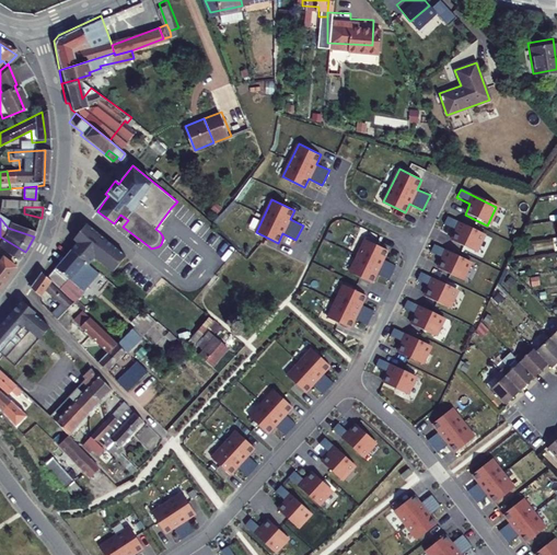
[(456,232),(451,242),(474,253),(483,234),(447,218),(443,226),(456,232)]
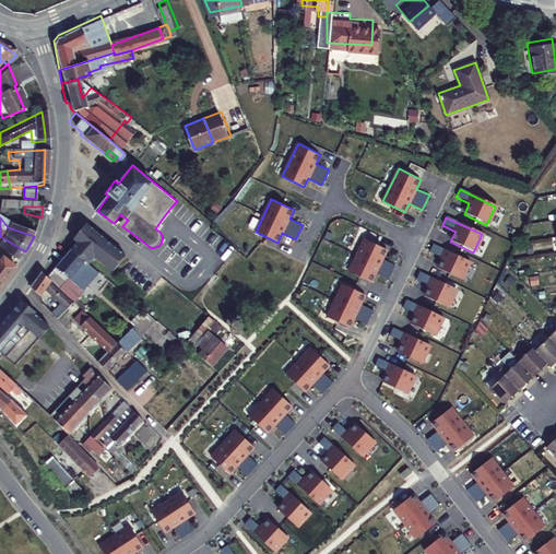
[(75,239),(80,243),(97,257),(116,271),(128,255),(87,223),(75,239)]
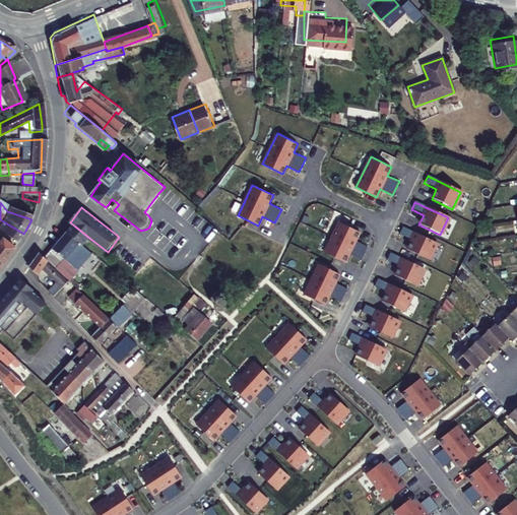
[(0,235),(14,244),(23,234),(0,219),(0,235)]
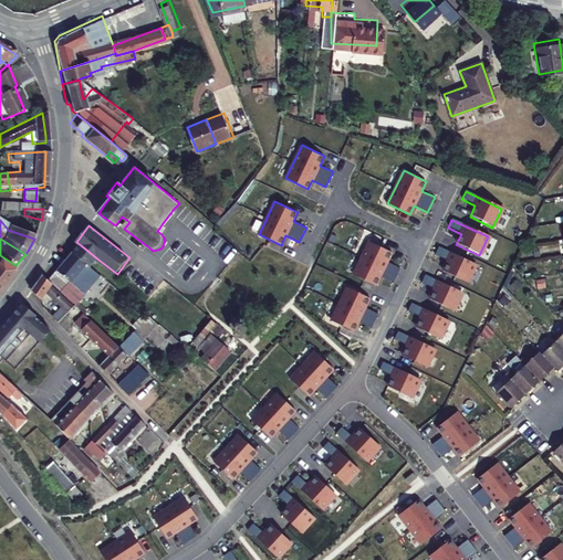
[(354,274),(376,285),(381,276),(394,282),(400,267),(387,262),(393,252),(369,241),(354,274)]
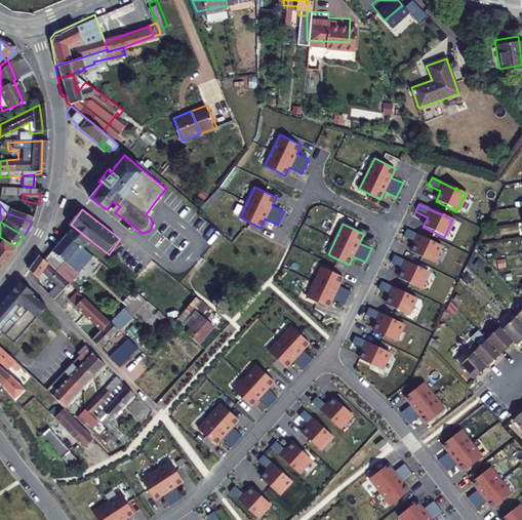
[(75,228),(69,233),(86,247),(91,241),(75,228)]
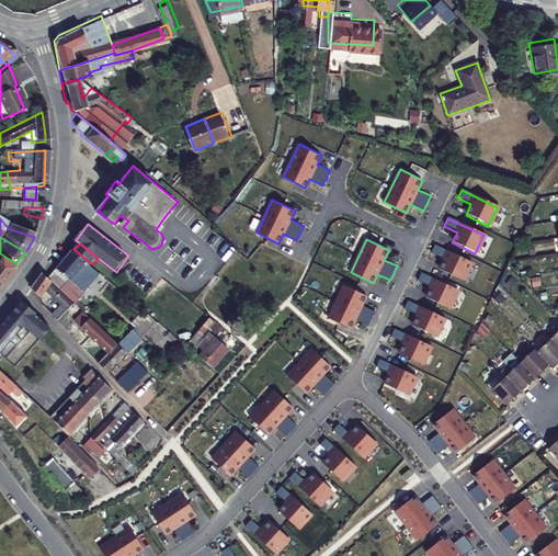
[(444,260),(439,271),(462,282),(470,264),(434,247),(431,254),(444,260)]
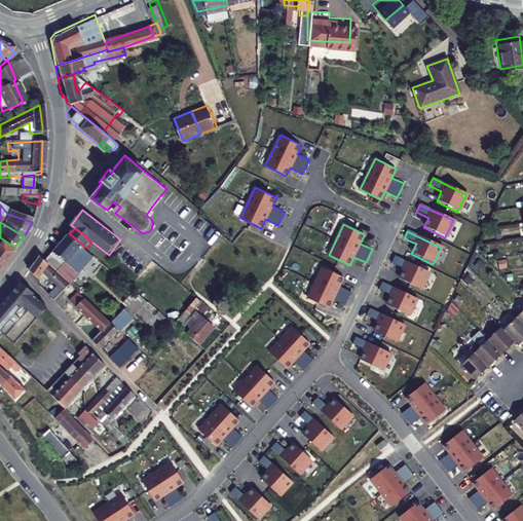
[(79,269),(94,254),(86,248),(69,233),(45,259),(69,281),(78,271),(76,270),(78,268),(79,269)]
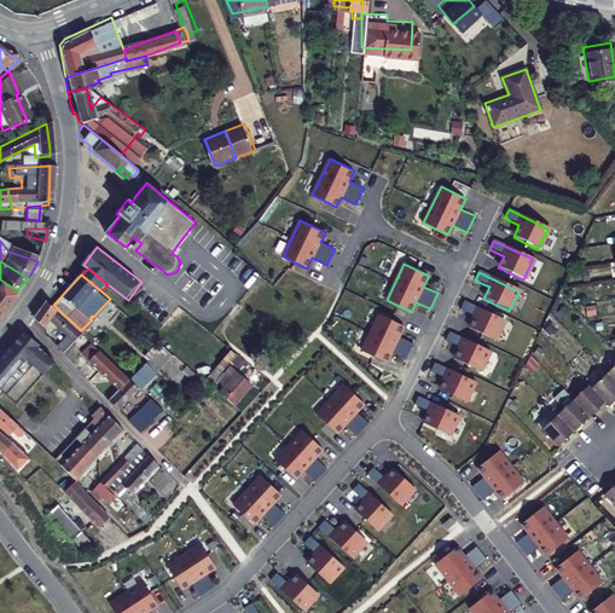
[(0,312),(11,299),(0,289),(0,312)]
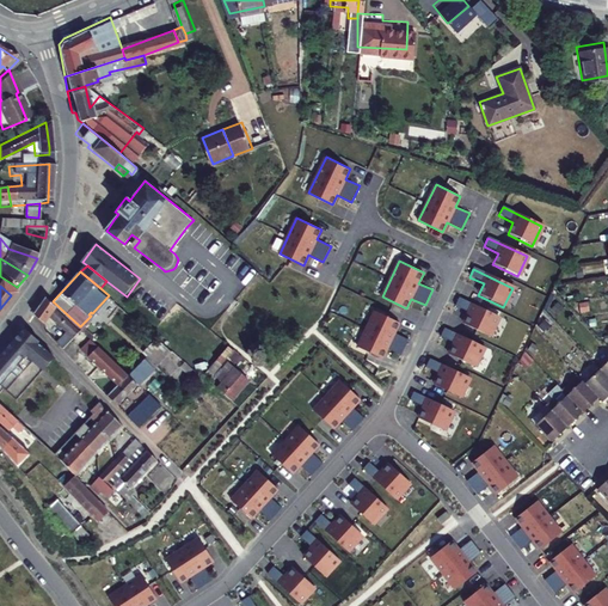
[(80,326),(53,301),(48,297),(34,313),(45,324),(51,318),(63,329),(54,340),(61,348),(80,326)]
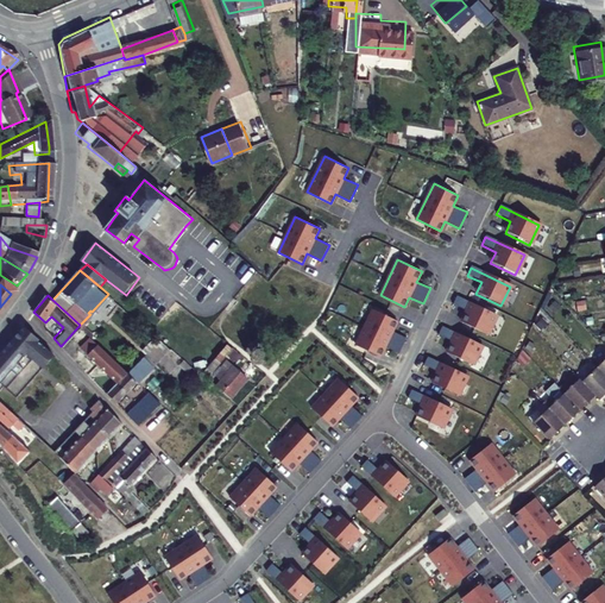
[(467,313),(461,324),(486,337),(496,316),(457,297),(453,306),(467,313)]
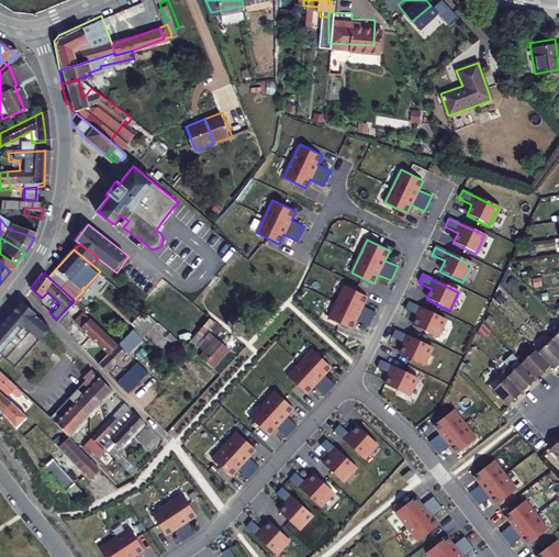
[(330,319),(351,330),(356,320),(369,326),(376,312),(362,305),(368,297),(345,286),(330,319)]
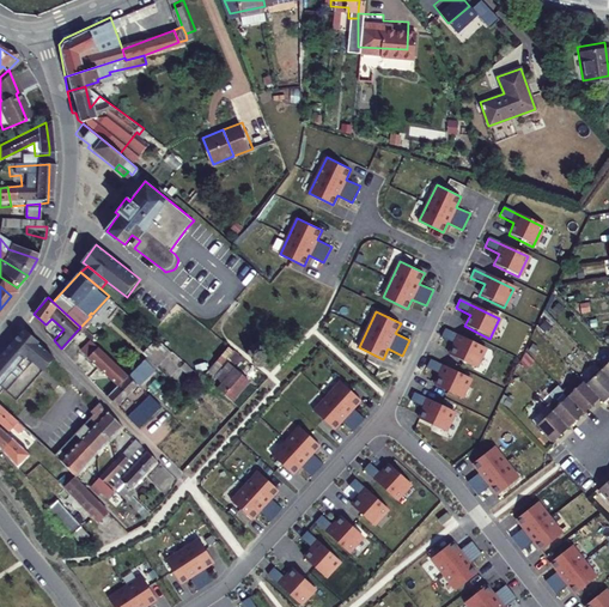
[(23,326),(0,352),(0,386),(11,396),(38,369),(40,369),(52,357),(36,341),(37,340),(23,326)]
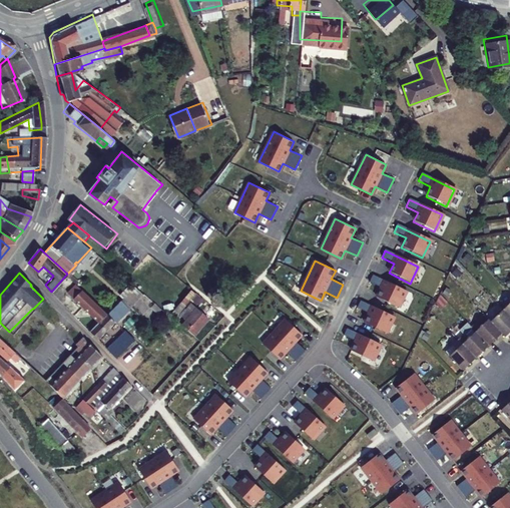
[(381,289),(376,299),(397,309),(405,292),(372,276),(369,283),(381,289)]
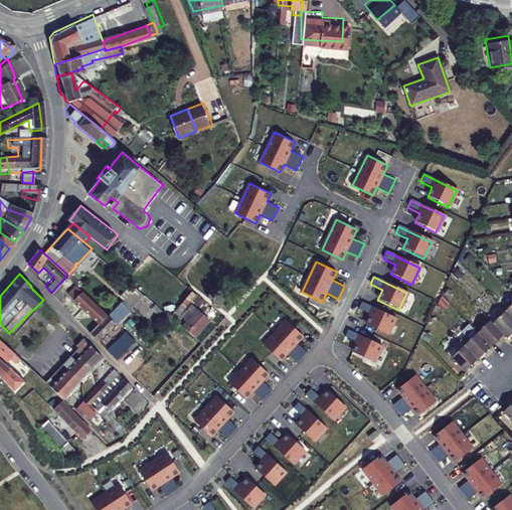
[(83,309),(92,300),(75,285),(67,294),(83,309)]
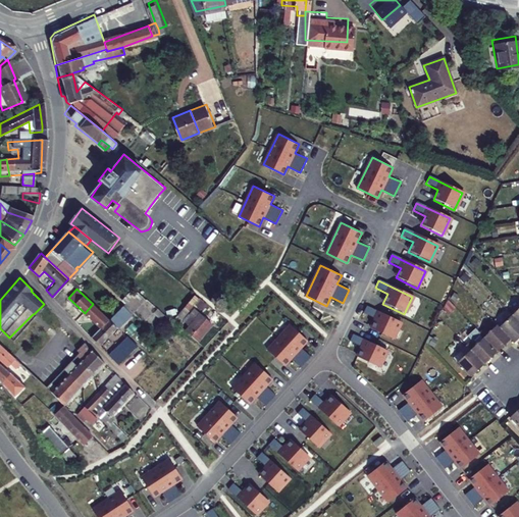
[(210,304),(203,298),(200,302),(207,308),(210,304)]
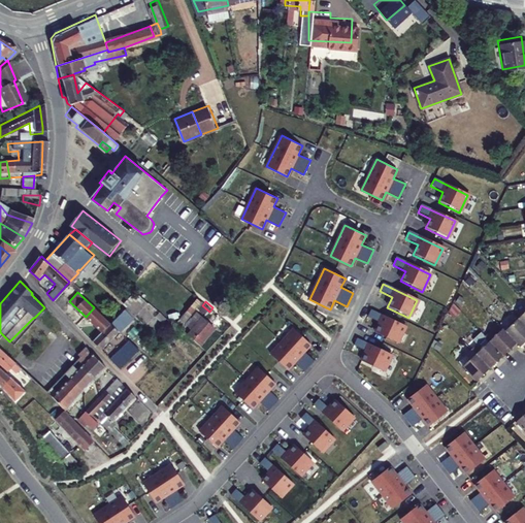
[(134,316),(124,306),(110,321),(121,330),(134,316)]
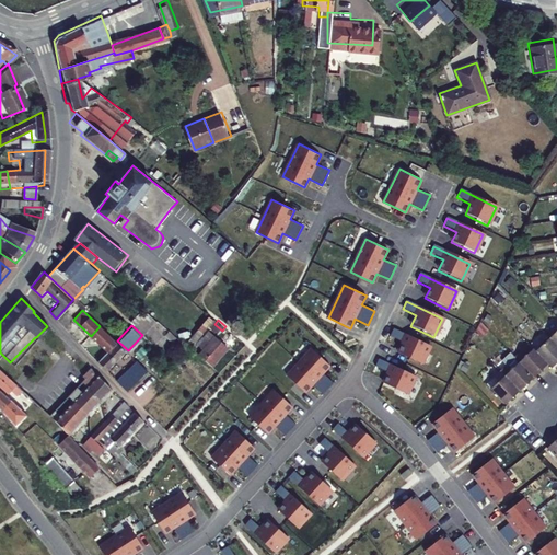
[(107,351),(116,342),(100,326),(91,336),(107,351)]
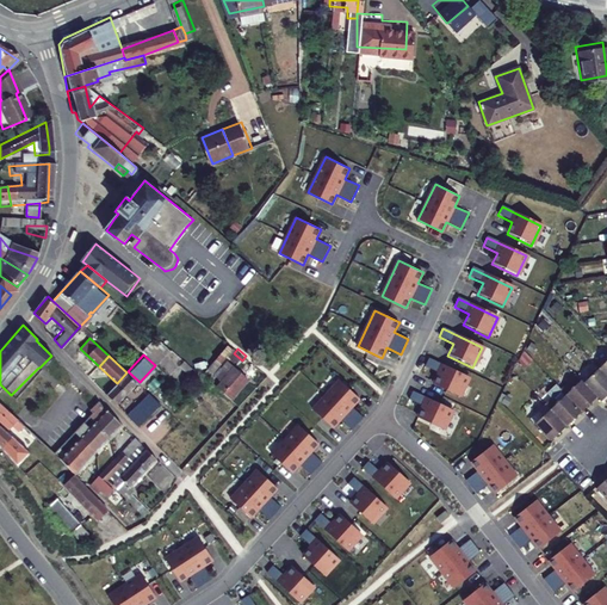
[(606,356),(594,369),(606,381),(606,356)]
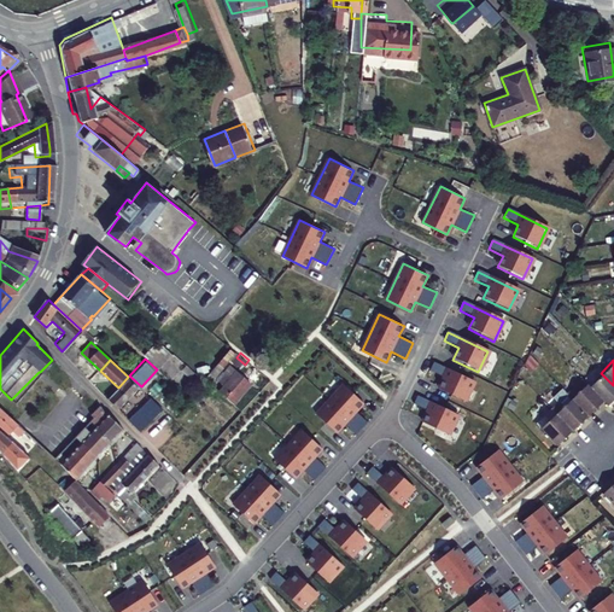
[(444,379),(438,390),(463,402),(473,383),(433,363),(430,372),(444,379)]
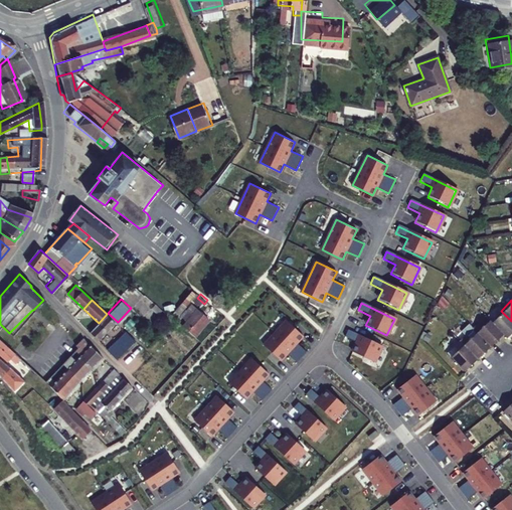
[(210,319),(193,305),(181,319),(198,333),(210,319)]
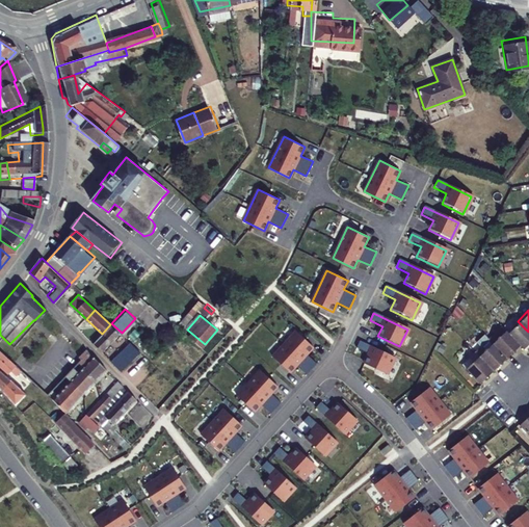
[(528,345),(528,332),(518,321),(504,335),(518,348),(521,351),(528,344),(528,345)]
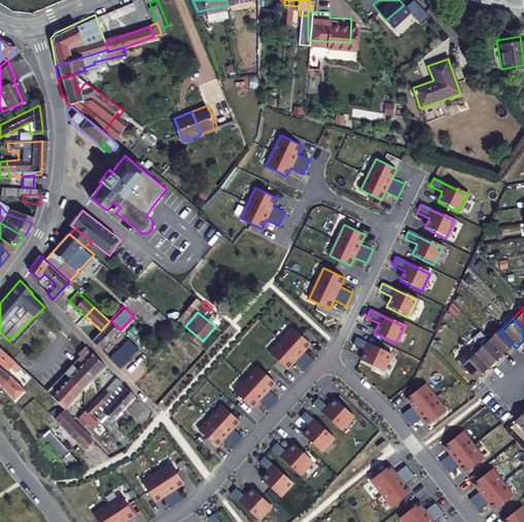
[(102,349),(120,329),(110,320),(109,321),(101,331),(93,339),(102,349)]
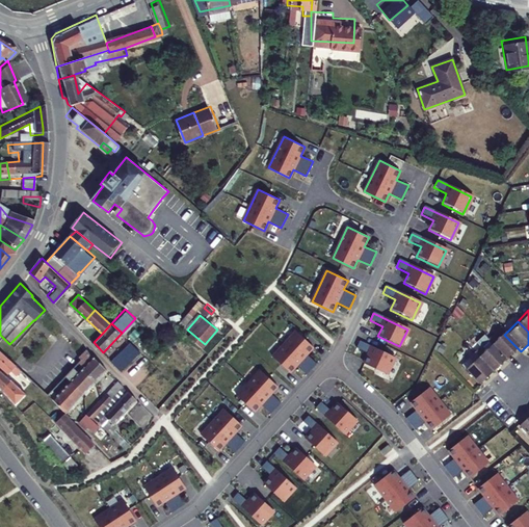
[(485,340),(505,361),(518,348),(504,335),(498,327),(485,340)]
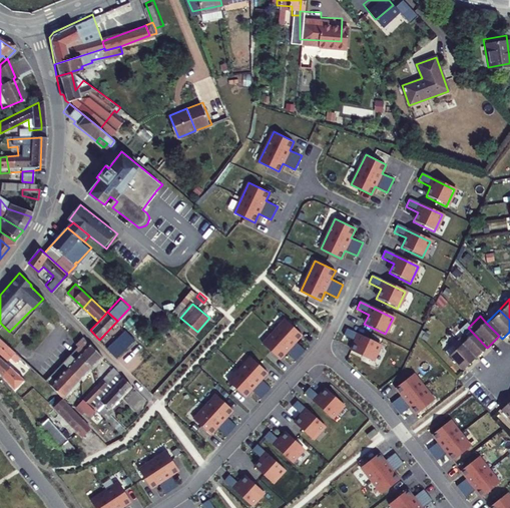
[(264,344),(281,359),(287,352),(297,361),(306,351),(297,342),(303,335),(286,319),(264,344)]
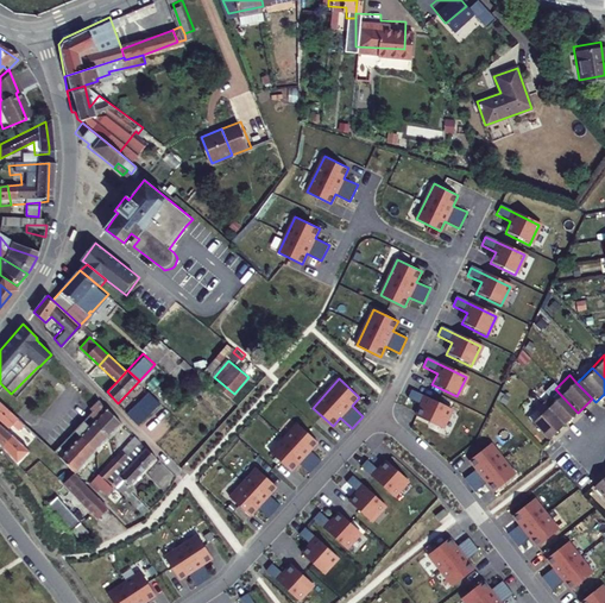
[(578,413),(550,384),(542,391),(547,397),(540,404),(561,427),(578,413)]
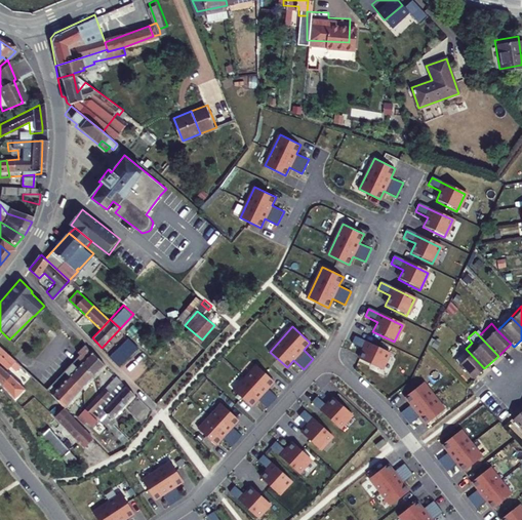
[(135,342),(126,332),(108,352),(117,360),(135,342)]
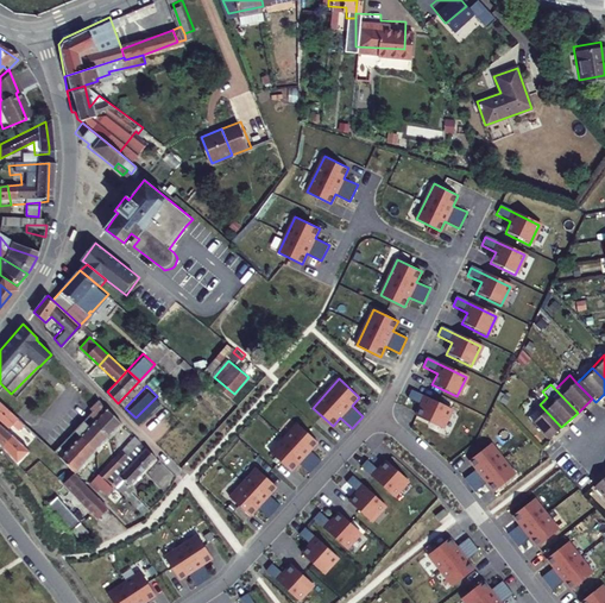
[(421,407),(416,418),(441,429),(451,410),(411,391),(407,400),(421,407)]
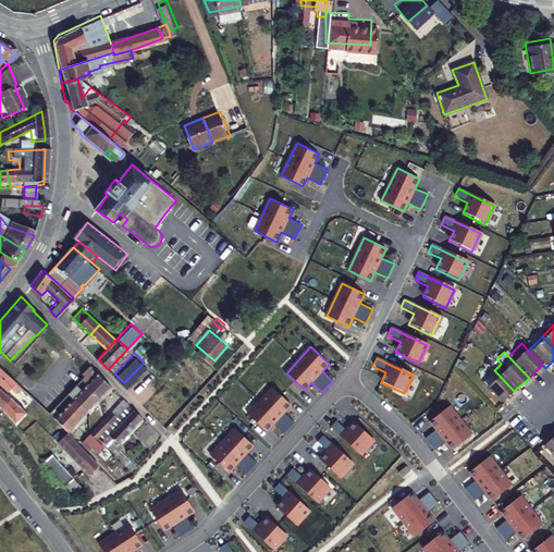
[(514,391),(494,370),(480,383),(501,404),(514,391)]
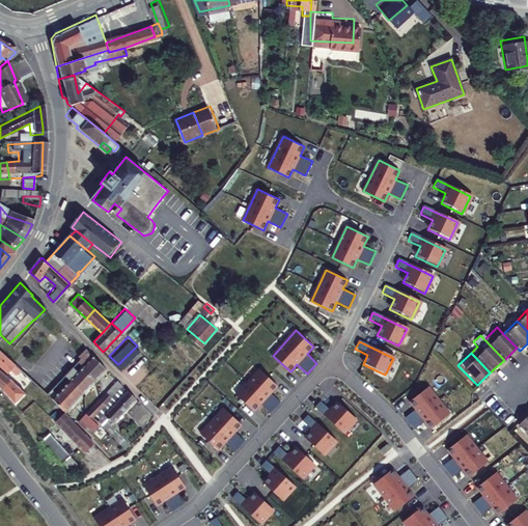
[(0,371),(5,377),(15,367),(0,354),(0,371)]
